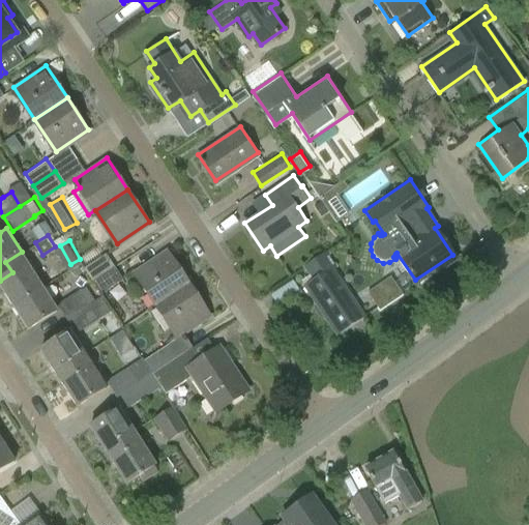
[(155,303),(188,282),(167,249),(134,270),(155,303)]
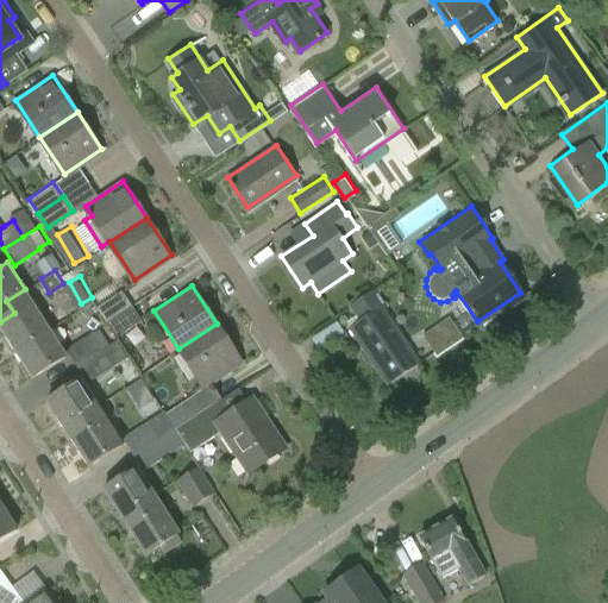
[(107,320),(132,302),(123,288),(98,305),(107,320)]
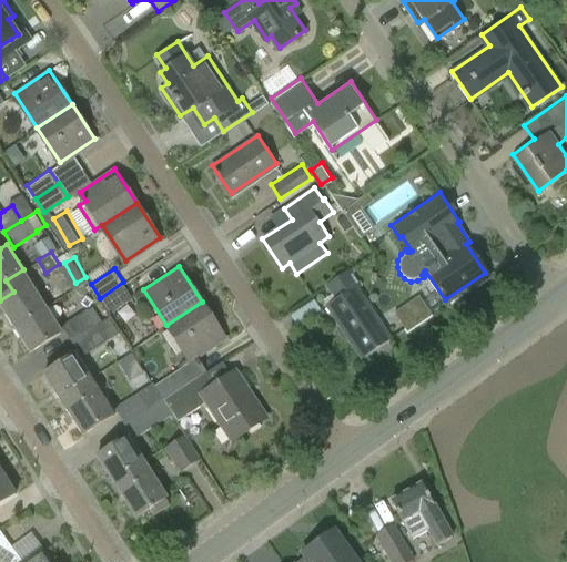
[(351,268),(327,284),(336,298),(327,304),(361,355),(390,336),(356,286),(361,283),(351,268)]
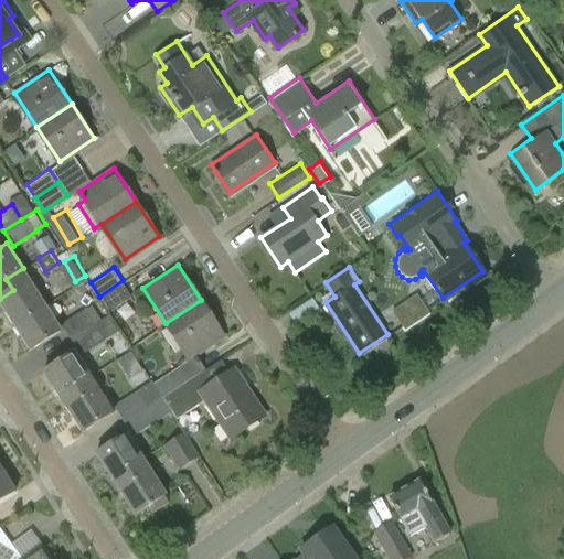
[(46,304),(23,268),(6,279),(13,290),(0,299),(16,323),(46,304)]
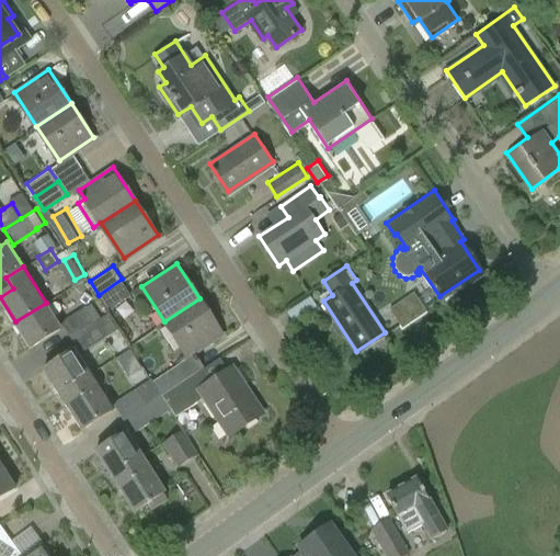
[(132,294),(122,279),(99,295),(107,309),(132,294)]
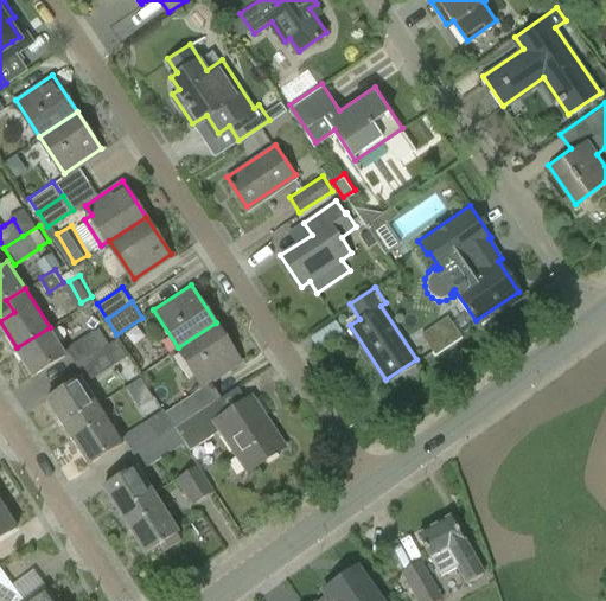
[(425,330),(439,350),(464,331),(450,312),(425,330)]
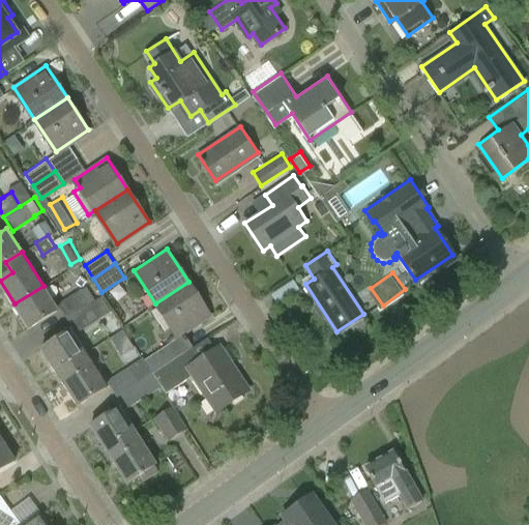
[(209,314),(188,282),(155,303),(177,336),(209,314)]
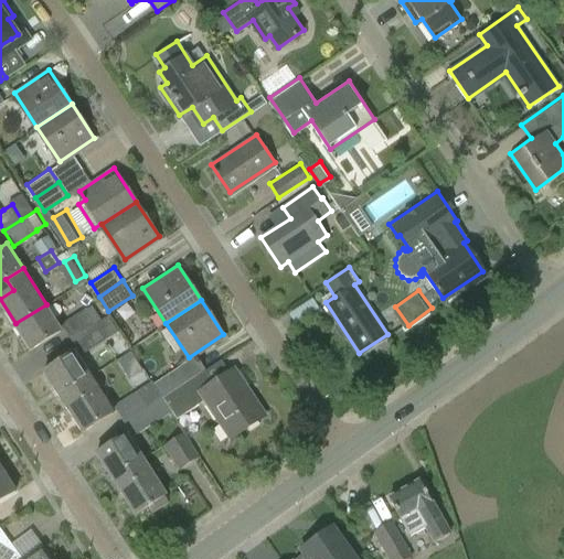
[(72,336),(96,321),(102,316),(93,302),(87,307),(86,305),(62,321),(72,336)]
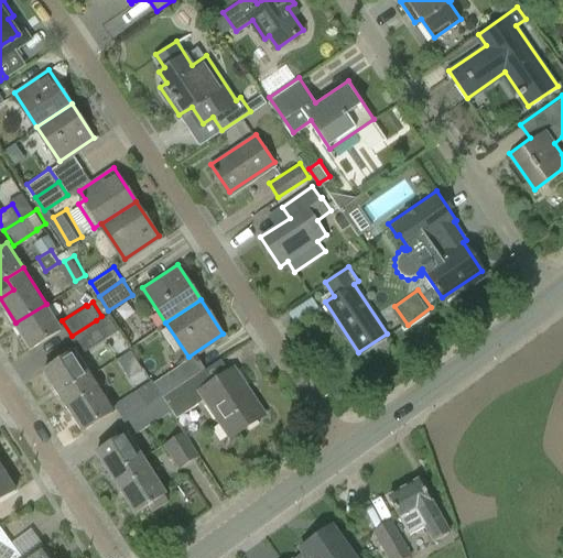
[(46,304),(15,323),(31,347),(62,327),(46,304)]
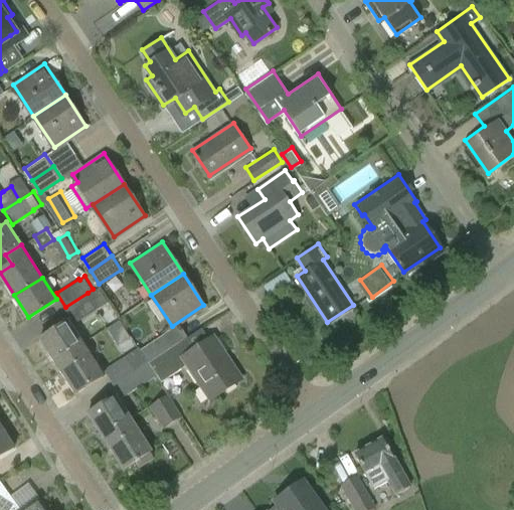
[(88,293),(65,307),(74,321),(97,307),(88,293)]
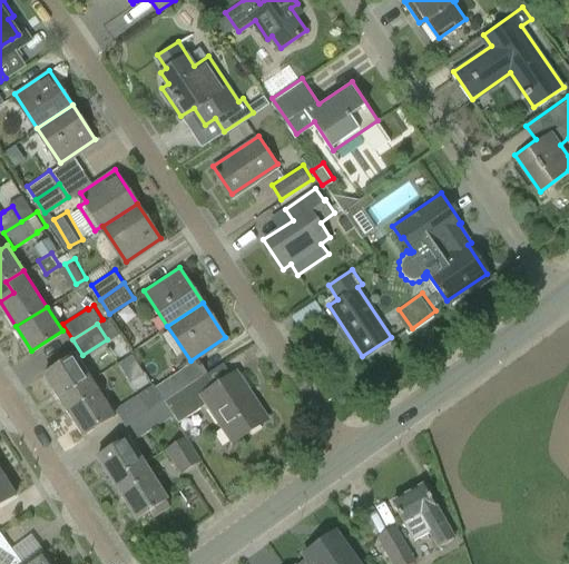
[(75,388),(91,377),(76,353),(46,373),(69,408),(82,401),(75,388)]
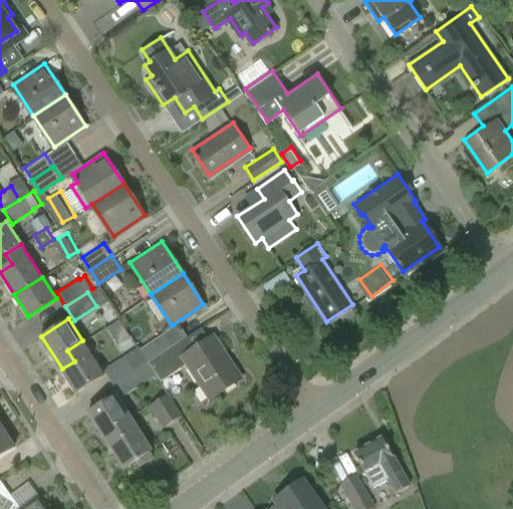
[(139,344),(148,358),(148,359),(169,345),(161,333),(142,347),(140,344),(139,344)]
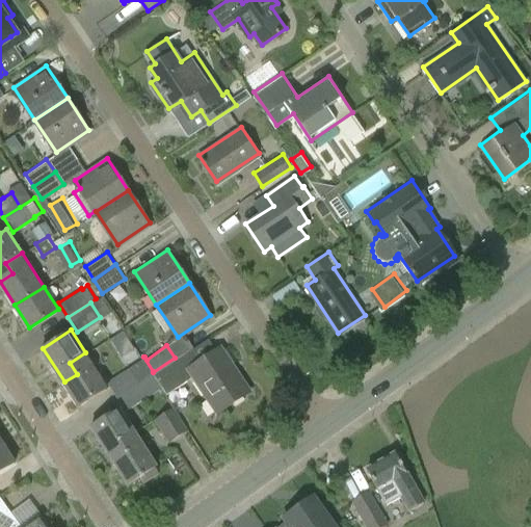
[(189,347),(175,358),(153,372),(166,392),(192,374),(217,411),(249,389),(220,346),(198,361),(189,347)]
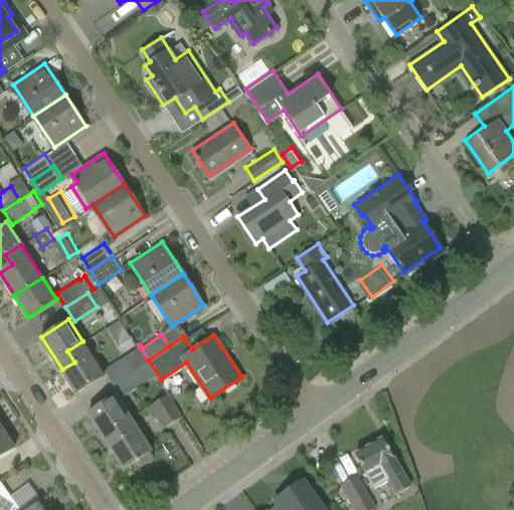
[(74,362),(62,369),(76,392),(105,374),(82,341),(67,351),(74,362)]
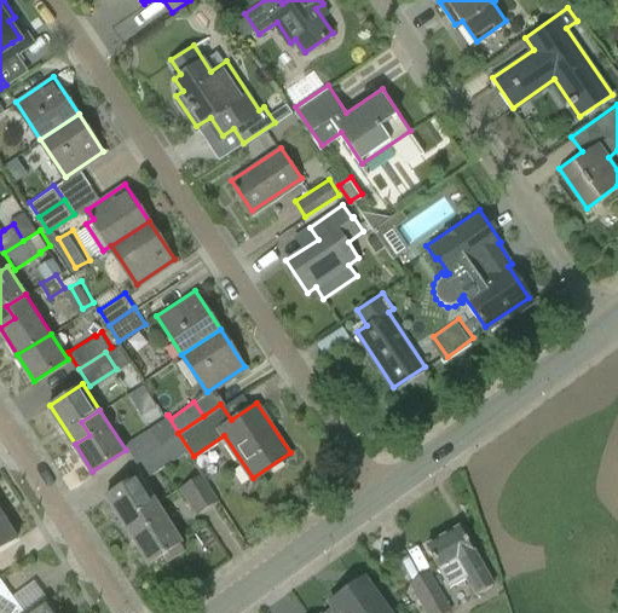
[(178,432),(167,415),(126,441),(137,460),(162,444),(162,443),(178,432)]
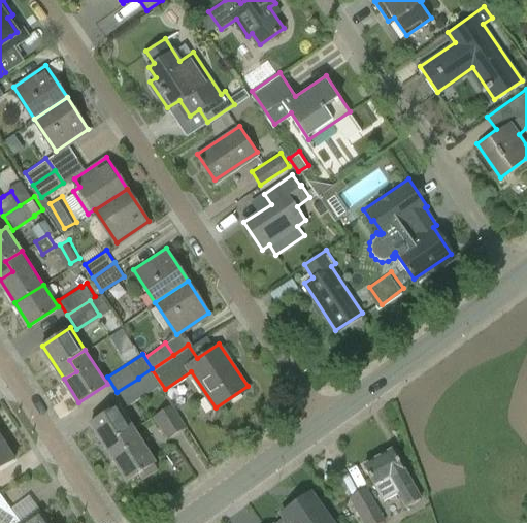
[(138,379),(117,392),(125,405),(147,391),(138,379)]
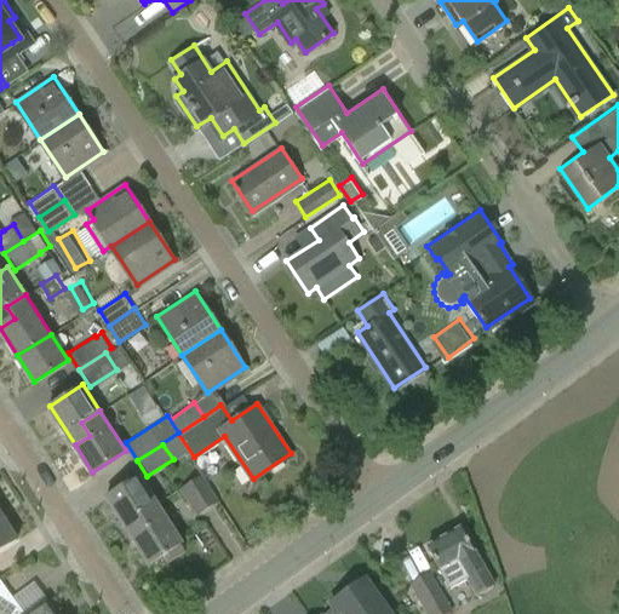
[(181,486),(196,514),(219,499),(204,472),(181,486)]
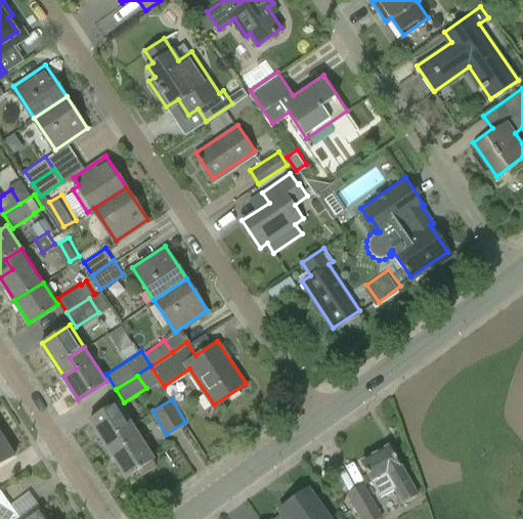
[(118,434),(133,424),(119,401),(90,419),(112,452),(124,444),(118,434)]
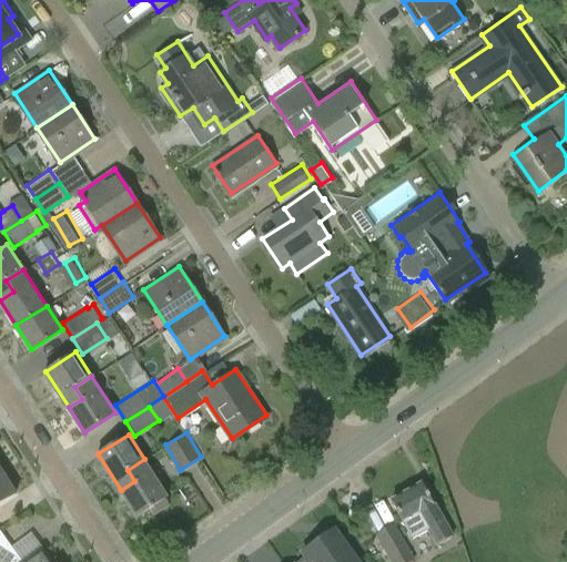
[(134,481),(121,490),(137,514),(150,507),(154,513),(171,502),(166,496),(168,494),(144,459),(128,470),(134,481)]
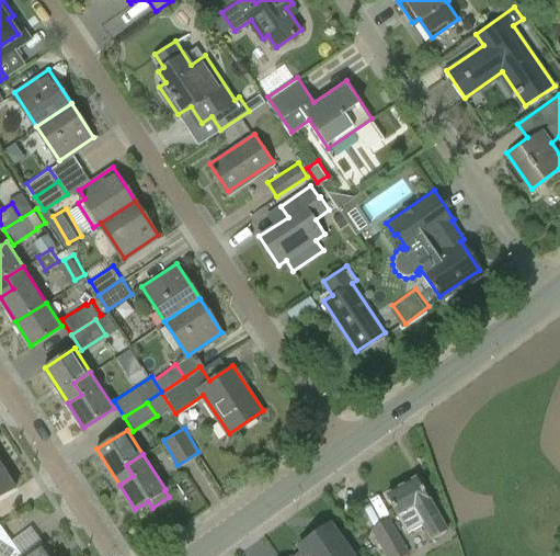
[(0,464),(0,495),(14,486),(0,464)]
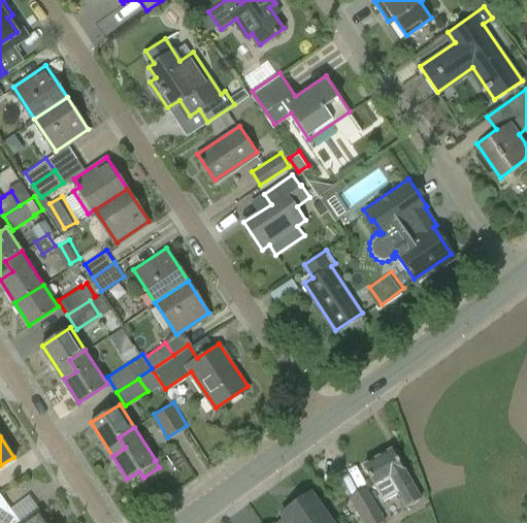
[(406,468),(403,469),(391,449),(365,463),(377,485),(376,485),(384,498),(397,491),(405,507),(423,497),(406,468)]
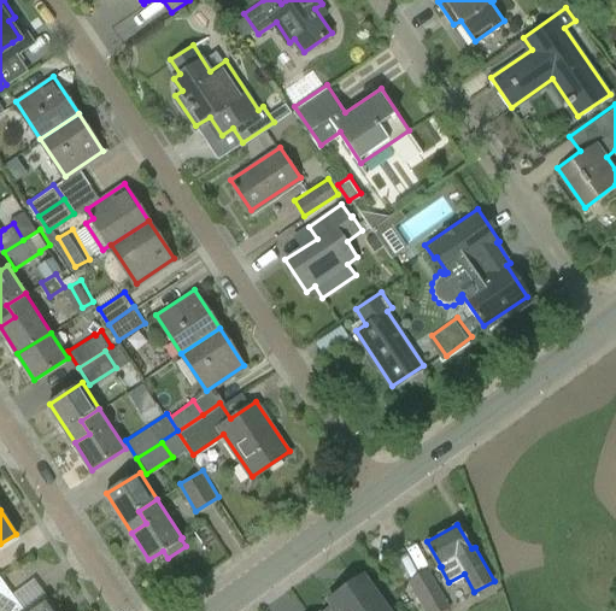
[(409,579),(427,610),(441,610),(451,606),(429,567),(409,579)]
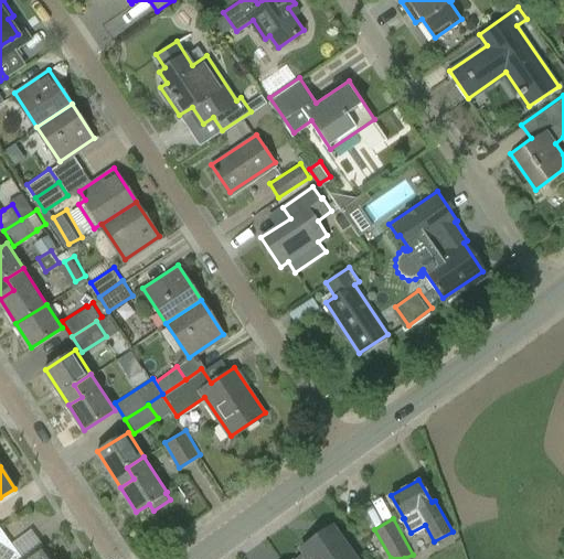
[(302,550),(289,558),(360,558),(359,558),(358,558),(333,524),(300,548),(302,550)]
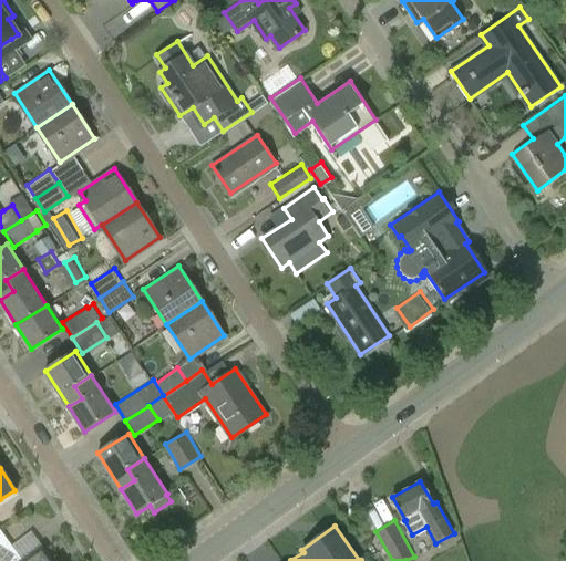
[(0,560),(55,560),(43,543),(22,559),(9,541),(0,529),(0,560)]
